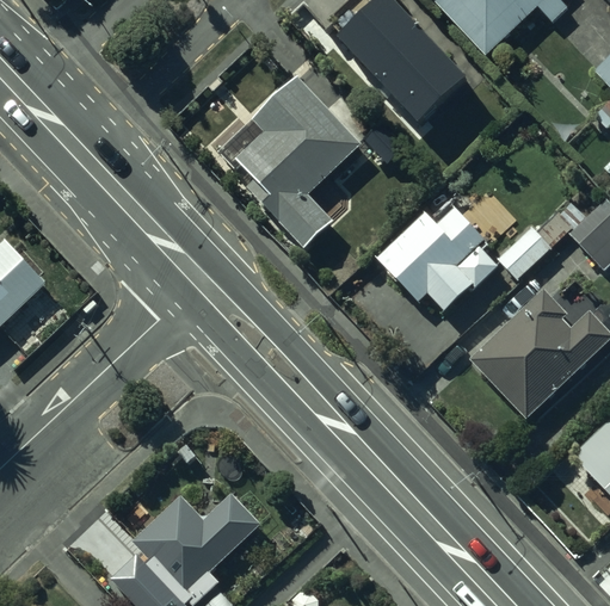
[(418,123),(467,76),(398,4),(401,0),(349,0),(330,18),(342,32),(337,37),(418,123)]
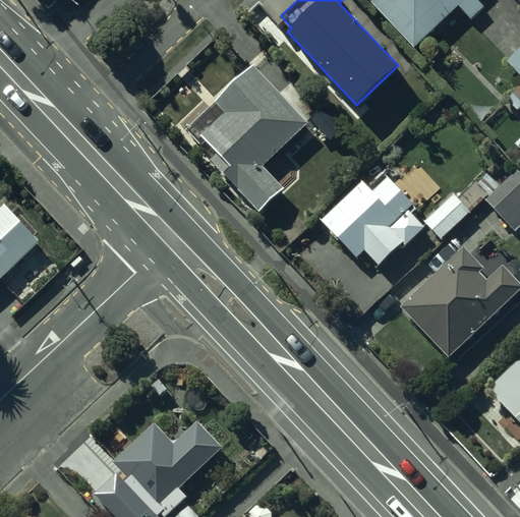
[(371,0),(413,45),(457,4),(469,17),(482,5),(477,0),(371,0)]
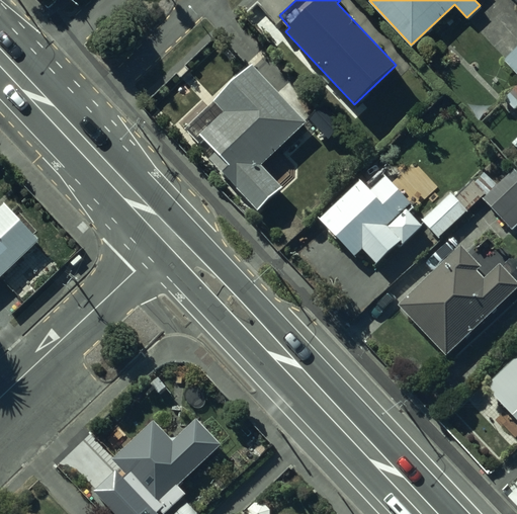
[(516,46),(503,59),(516,74),(516,82),(502,96),(514,108),(516,104),(516,46)]
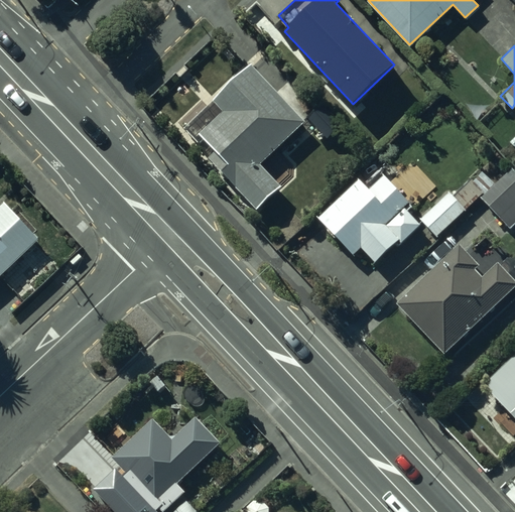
[(275,90),(252,66),(251,65),(209,105),(201,97),(177,118),(184,126),(183,127),(198,141),(202,137),(214,150),(207,156),(256,209),(280,185),(259,162),(304,120),(302,118),(317,104),(290,76),(275,90)]
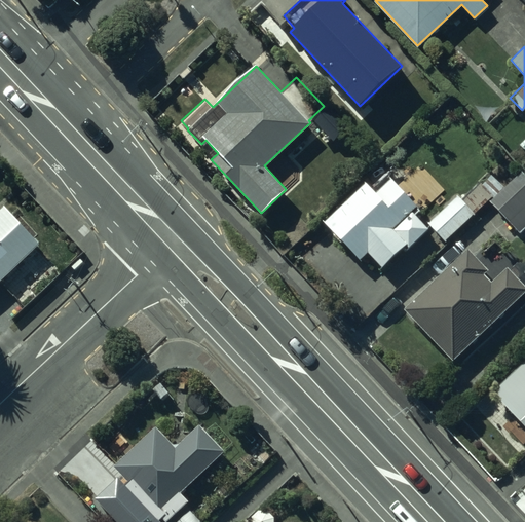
[(524,172),(522,170),(489,199),(519,232),(524,225),(524,172)]
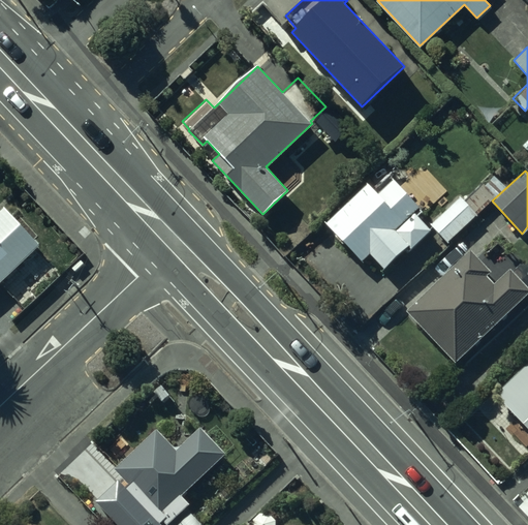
[(368,183),(325,221),(362,260),(370,253),(383,269),(405,249),(407,251),(432,229),(414,211),(420,207),(394,180),(378,194),(368,183)]
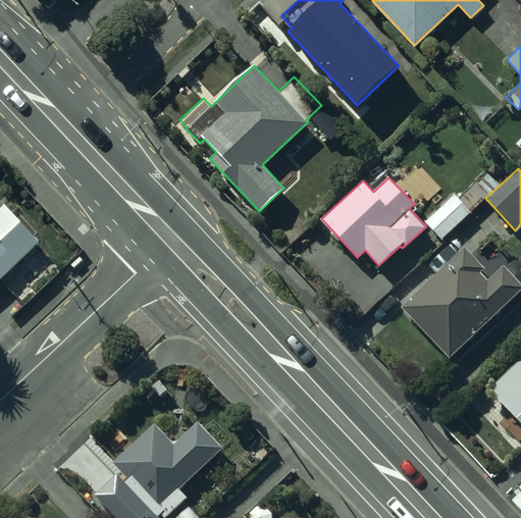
[(471,210),(454,193),(424,220),(440,239),(471,210)]
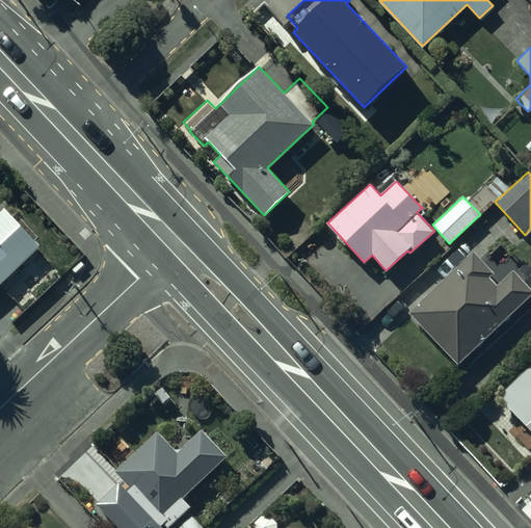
[(0,283),(38,245),(4,209),(0,212),(0,283)]
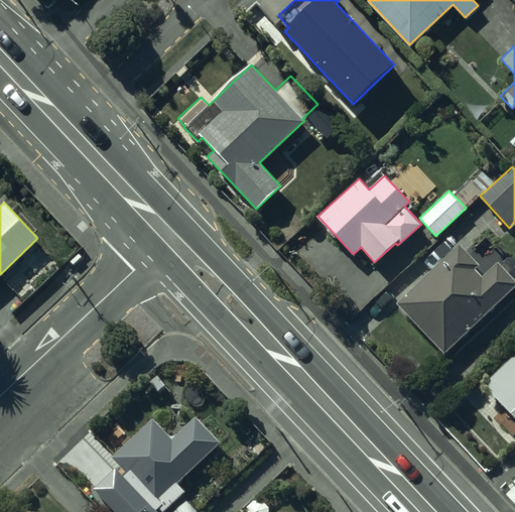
[(459,243),(397,301),(395,302),(443,354),(514,287),(514,264),(508,271),(498,260),(482,275),(476,268),(479,264),(459,243)]
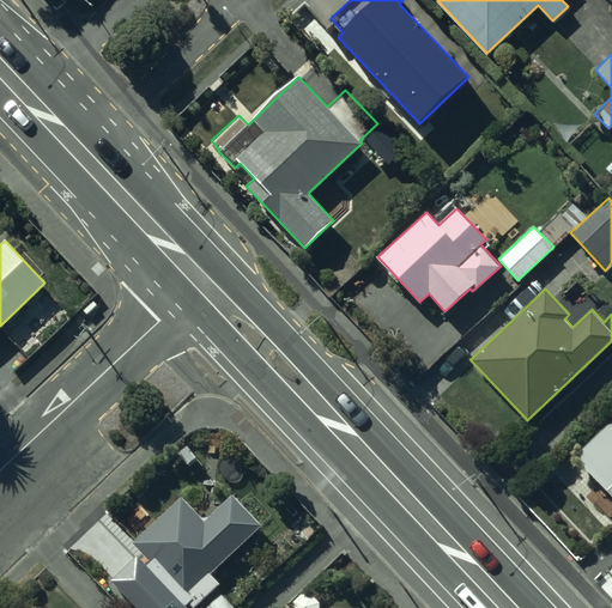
[(611,421),(575,456),(611,497),(611,421)]
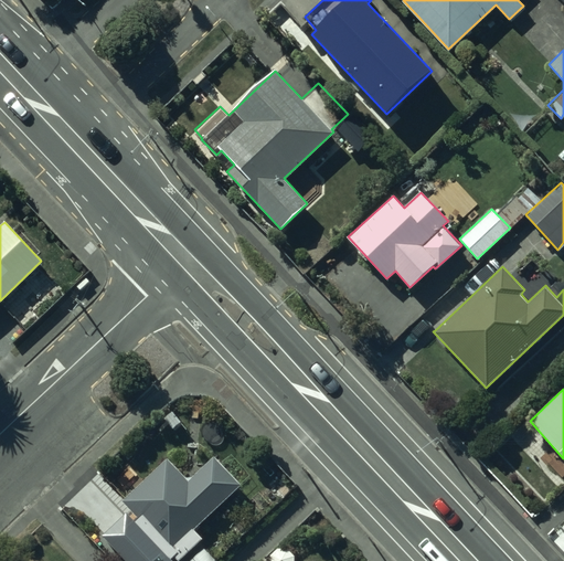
[(168,457),(120,499),(178,560),(202,537),(193,529),(240,484),(214,456),(188,480),(168,457)]
